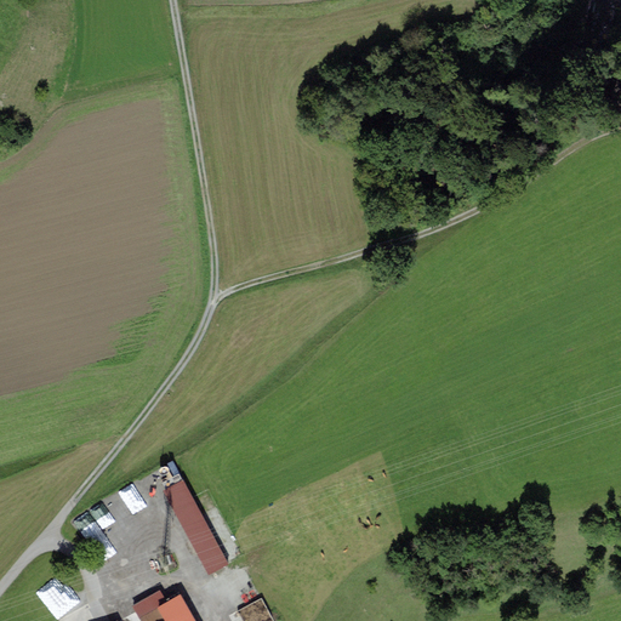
[(183,480),(165,490),(211,577),(229,568),(183,480)]
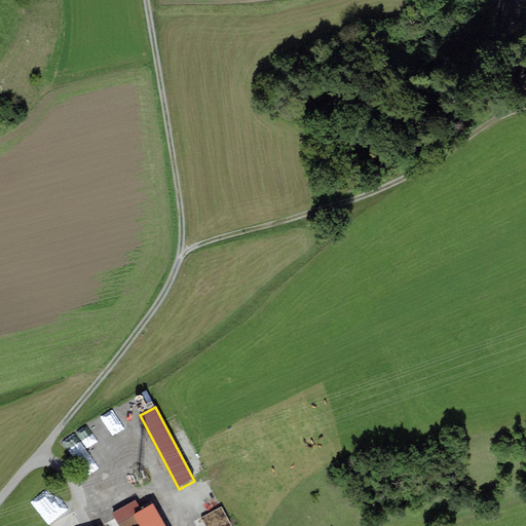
[(104,416),(110,426),(118,420),(112,411),(104,416)]
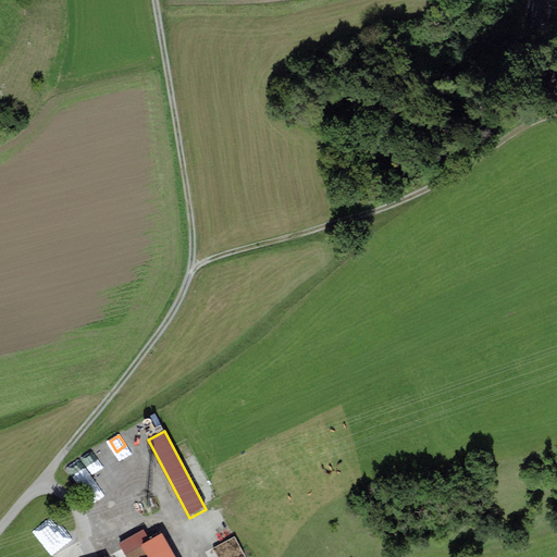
[(69,469),(88,498),(124,474),(118,465),(103,445),(95,452),(69,469)]
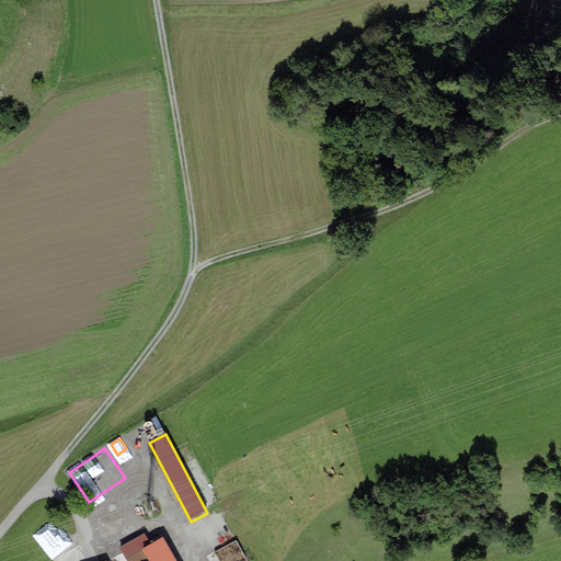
[(35,536),(53,560),(54,560),(76,546),(58,519),(35,536)]
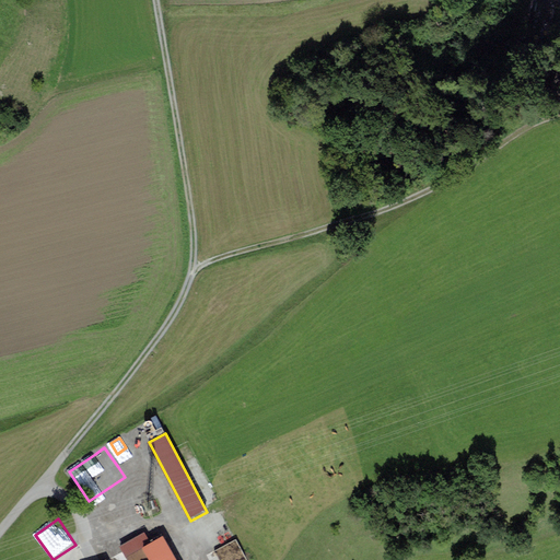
[(217,535),(219,544),(234,538),(232,531),(217,535)]
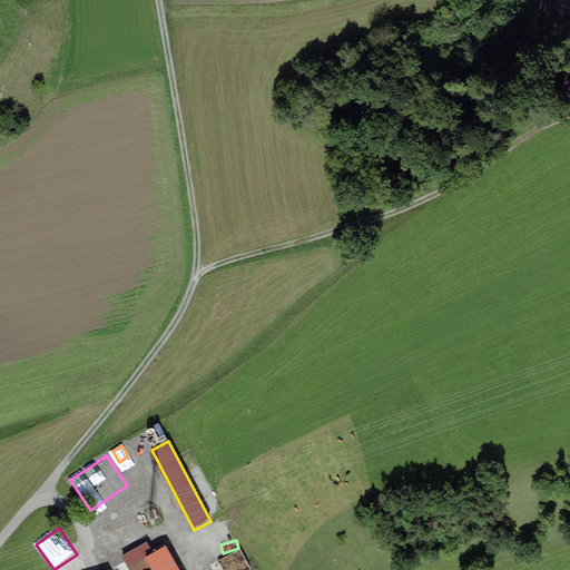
[(177,569),(167,551),(130,569),(177,569)]
